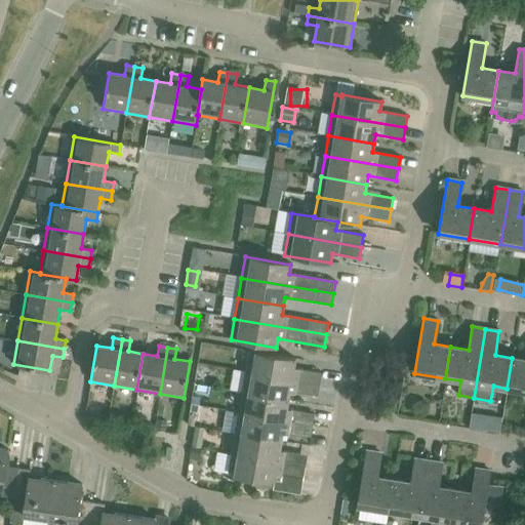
[(246,372),(319,385),(321,373),(293,368),(295,359),(249,351),(246,372)]
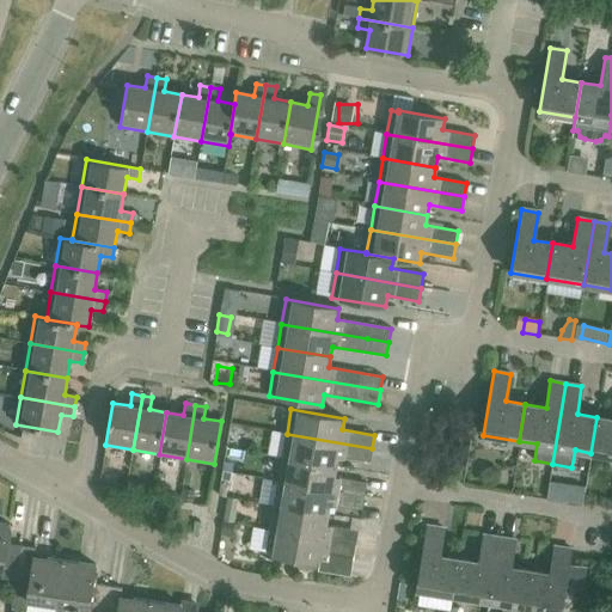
[(611,418),(597,417),(591,453),(611,456),(611,418)]
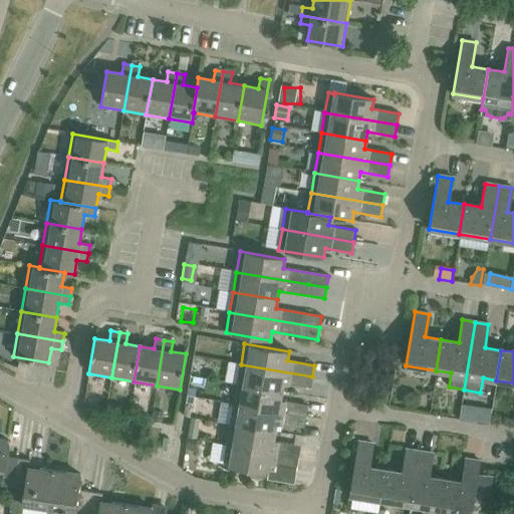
[(202,357),(194,355),(191,370),(199,372),(202,357)]
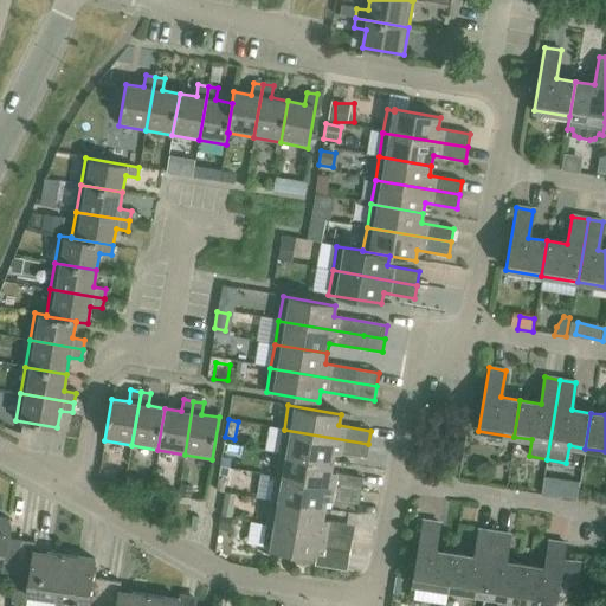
[(368,444),(284,430),(279,453),(333,462),(334,452),(366,458),(368,444)]
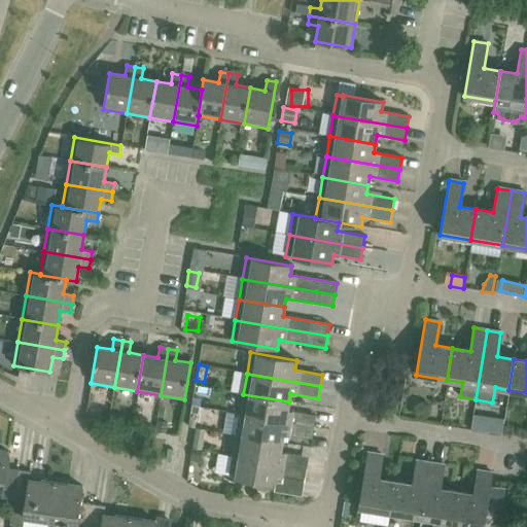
[(240,415),(313,427),(315,416),(287,411),(289,401),(243,394),(227,391),(224,412),(240,415)]
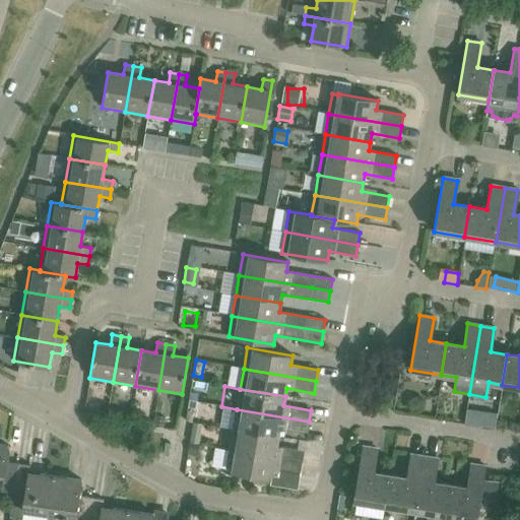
[(197,410),(188,409),(186,421),(195,423),(197,410)]
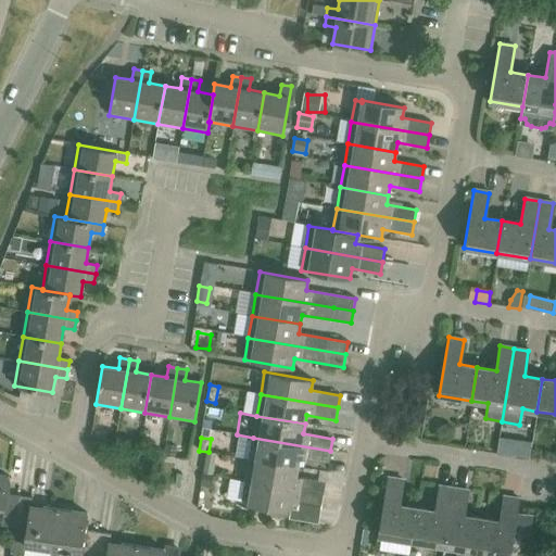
[(253,438),(249,459),(297,467),(299,458),(328,464),(330,451),(253,438)]
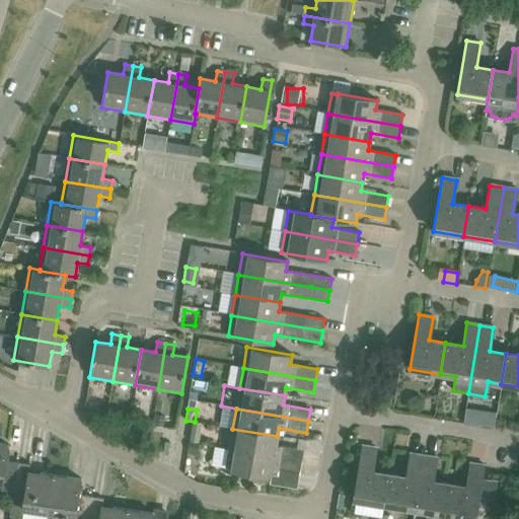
[(232,429),(229,449),(301,461),(303,450),(276,445),(277,436),(232,429)]
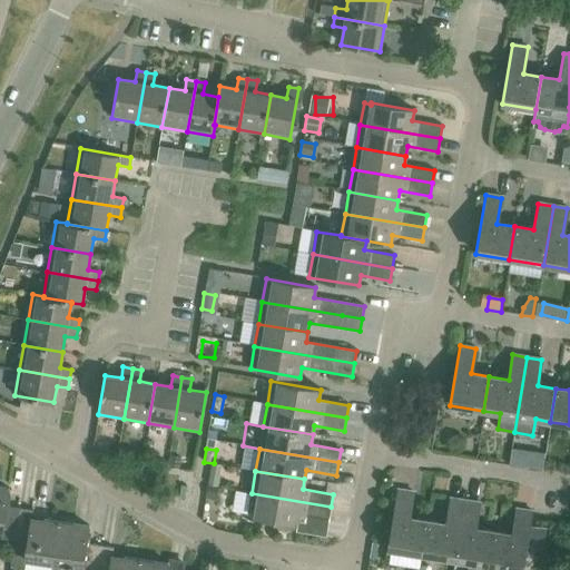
[(210,474),(209,485),(218,487),(219,475),(210,474)]
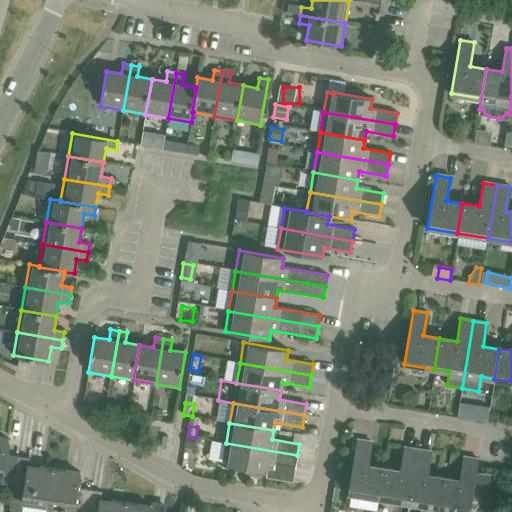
[(1,483),(13,485),(17,456),(5,454),(8,439),(0,437),(0,475),(2,476),(1,483)]
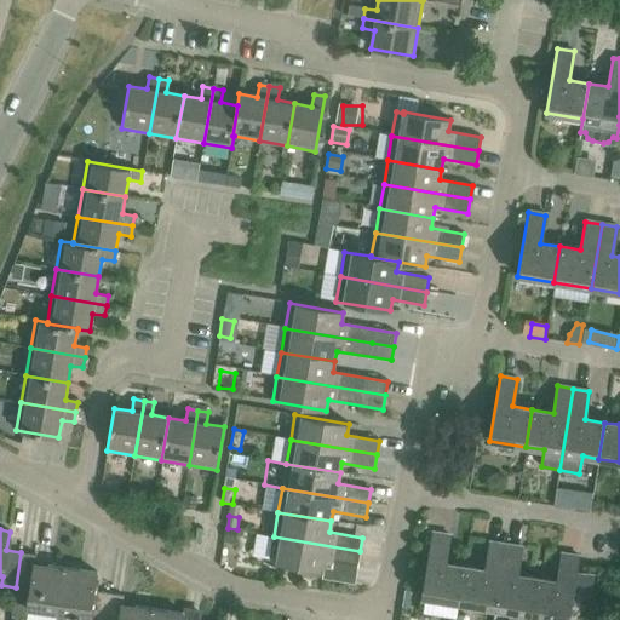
[(459,601),(464,566),(446,562),(449,534),(434,532),(424,596),(459,601)]
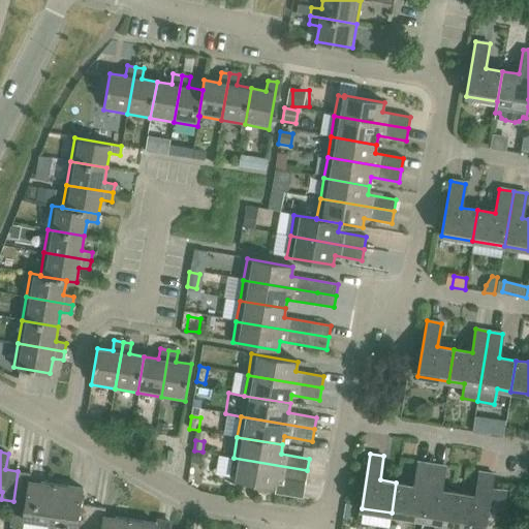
[(307,470),(234,458),(230,477),(237,478),(237,480),(276,487),(277,477),(305,483),(307,470)]
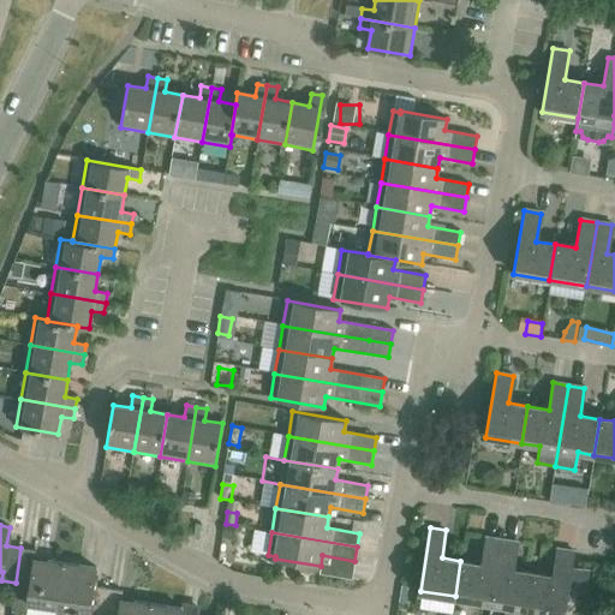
[(455,596),(493,602),(502,539),(487,537),(482,565),(460,561),(455,596)]
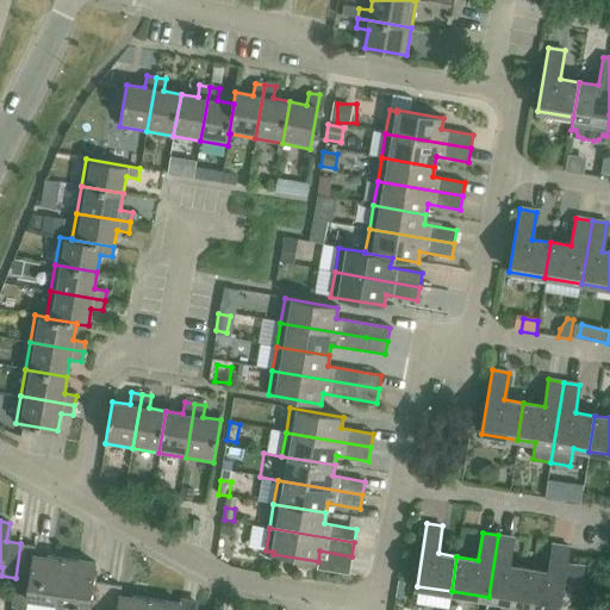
[(514,537),(498,535),(489,597),(502,599),(499,609),(521,609),(529,568),(510,565),(514,537)]
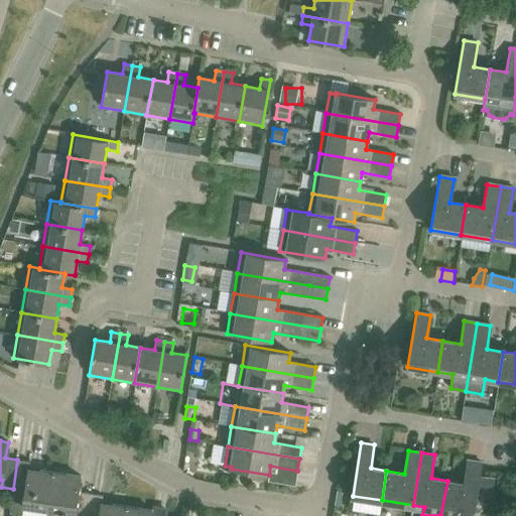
[(465,483),(447,481),(440,515),(459,515),(460,513),(473,515),(482,461),(469,459),(465,483)]
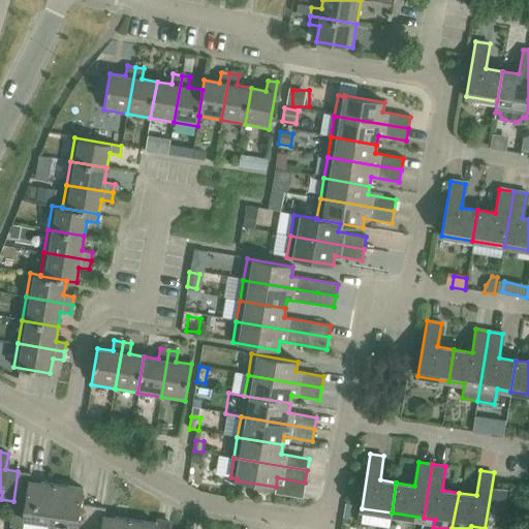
[(50,523),(56,485),(30,480),(31,472),(18,471),(13,501),(14,501),(11,525),(22,527),(23,519),(50,523)]
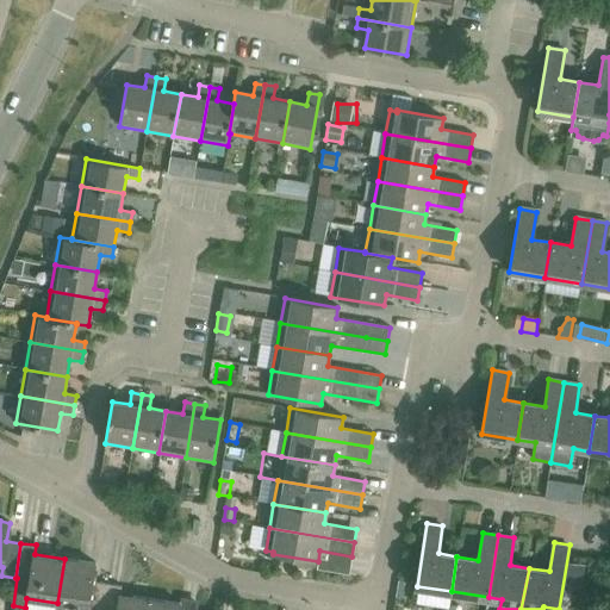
[(101,609),(106,584),(93,582),(95,564),(64,559),(57,603),(58,603),(56,609),(101,609)]
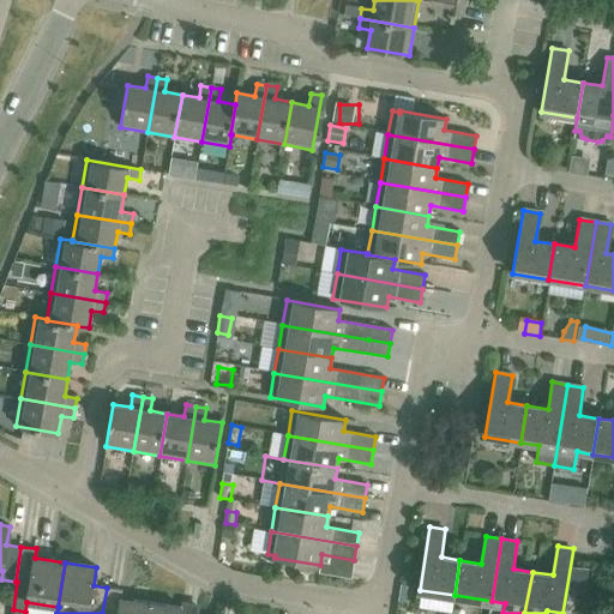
[(149,613),(151,602),(122,597),(124,590),(107,588),(102,613),(149,613)]
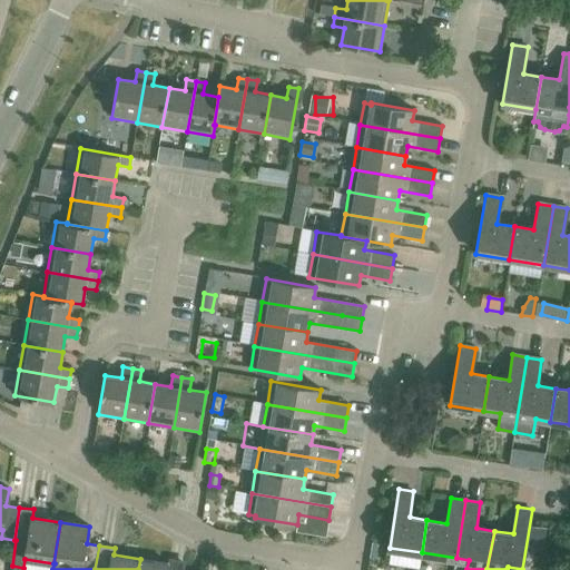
[(168,569),(169,563),(140,559),(138,569),(168,569)]
